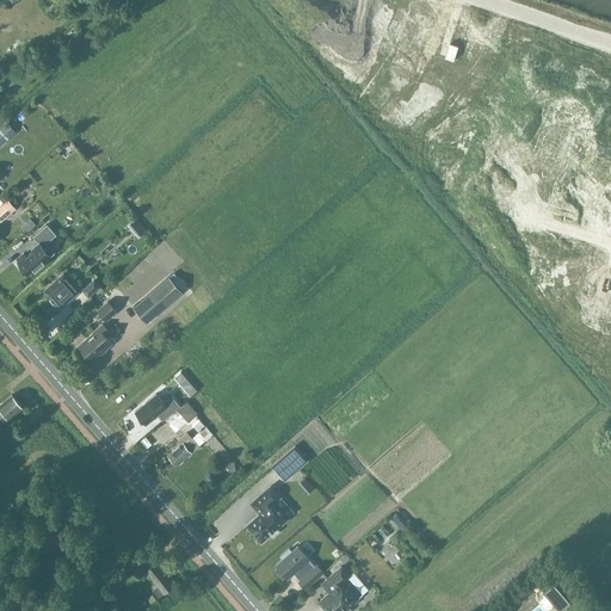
[(287,0),(287,5),(284,11),(297,16),(302,1),(298,0),(287,0)]
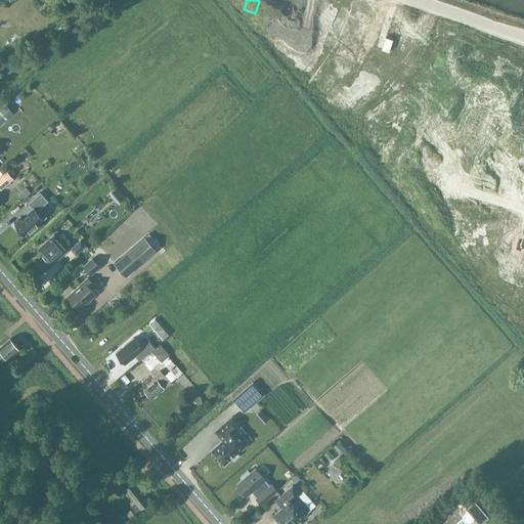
[(259,1),(255,13),(266,17),(270,5),(259,1)]
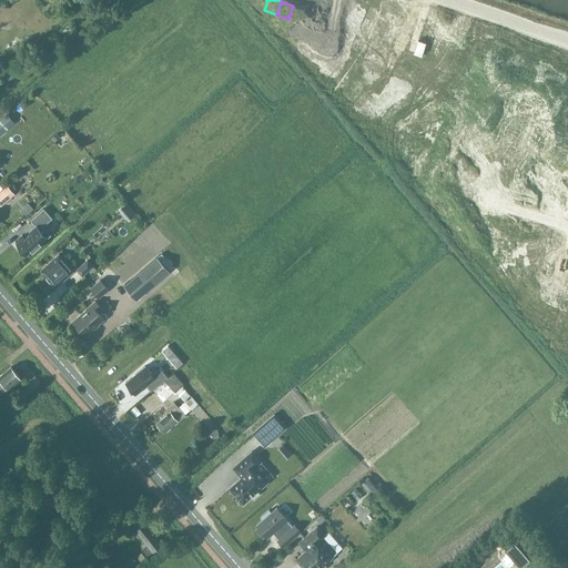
[(293,6),(288,19),(301,22),(305,9),(293,6)]
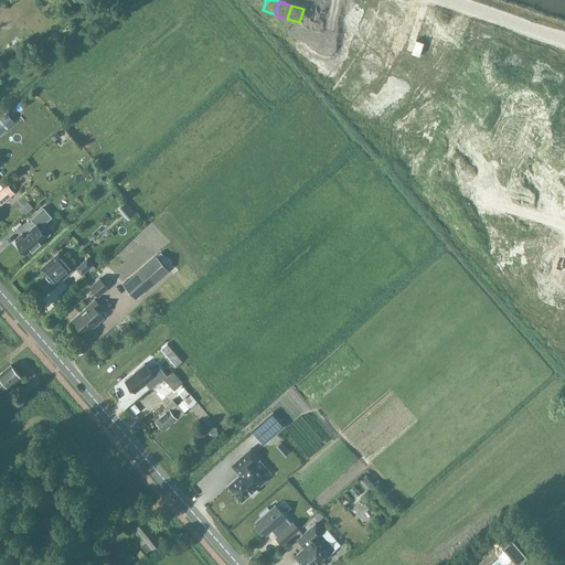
[(304,9),(299,22),(311,27),(316,13),(304,9)]
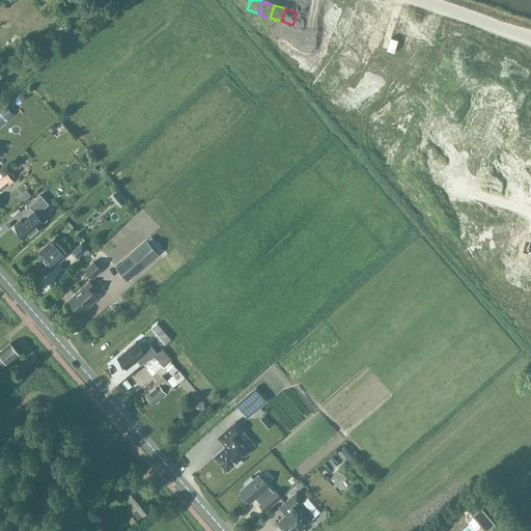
[(245,16),(243,22),(254,26),(258,14),(247,9),(245,16)]
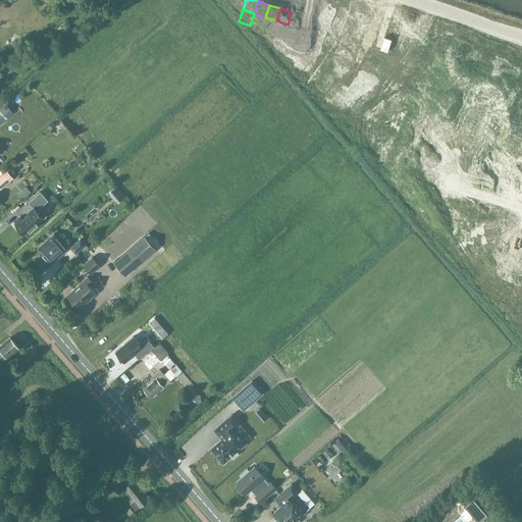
[(254,13),(250,25),(261,30),(265,17),(254,13)]
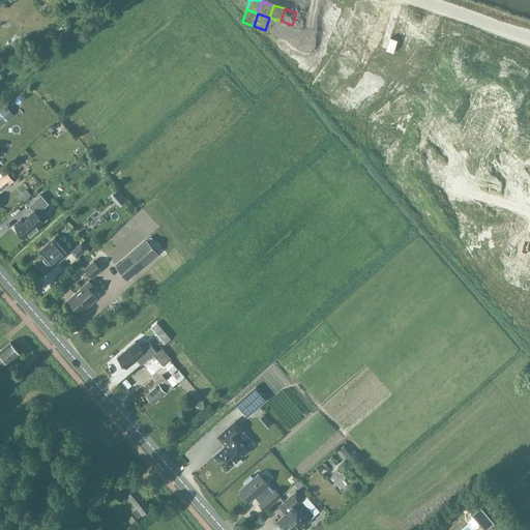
[(269,18),(265,30),(276,33),(281,21),(269,18)]
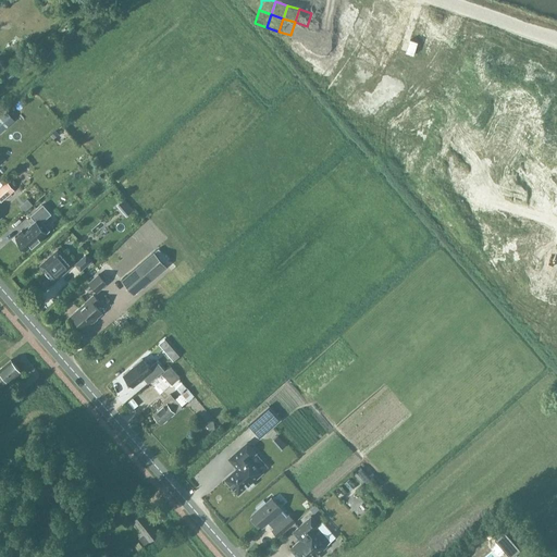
[(295,22),(291,35),(302,39),(307,26),(295,22)]
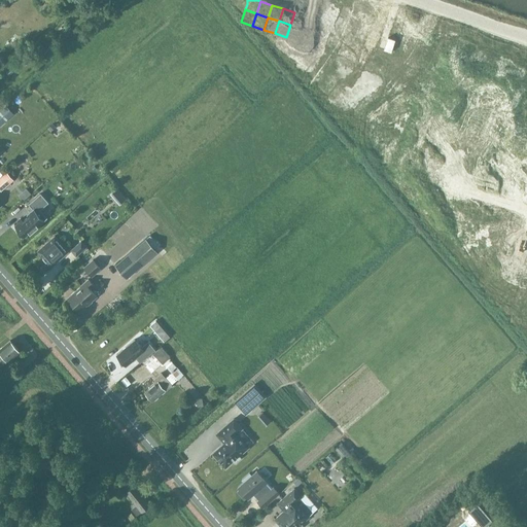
[(388,38),(384,49),(391,51),(395,40),(388,38)]
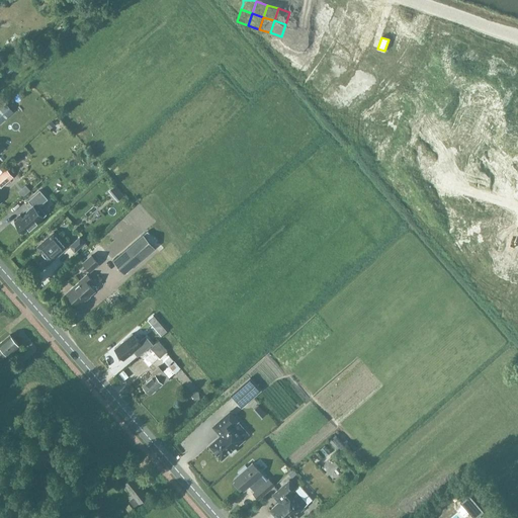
[(422,48),(418,59),(431,63),(434,52),(429,50),(422,48)]
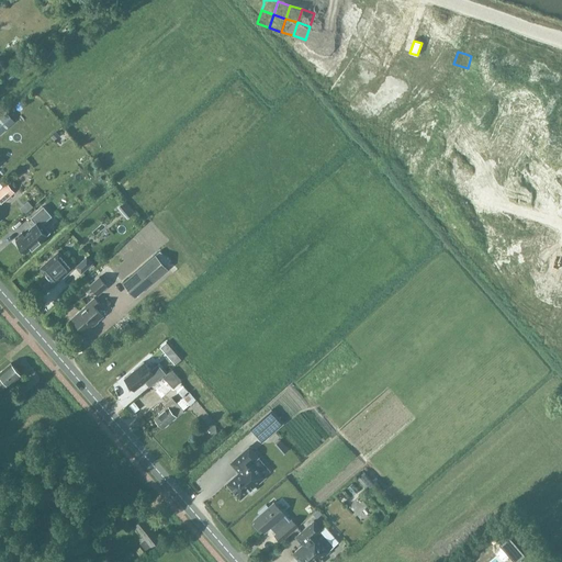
[(471,56),(468,68),(481,72),(484,60),(478,58),(471,56)]
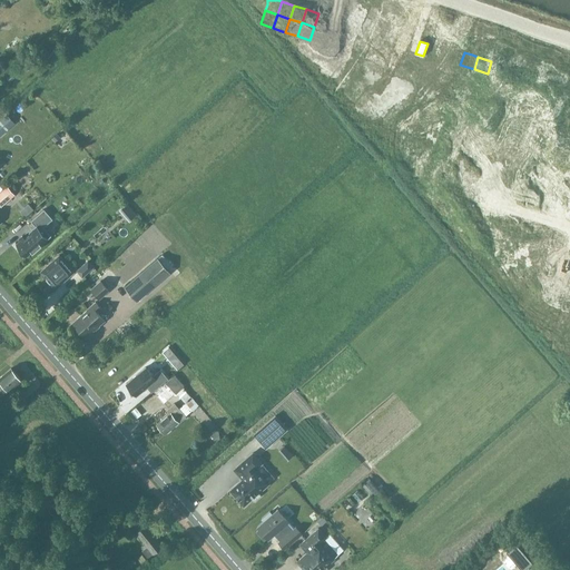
[(460,65),(457,77),(470,81),(474,69),(460,65)]
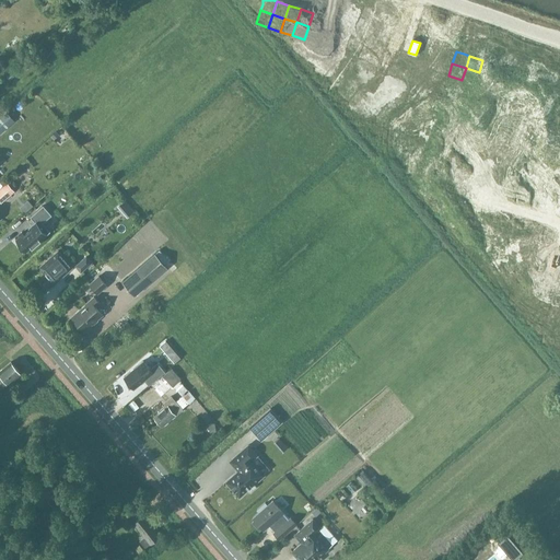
[(466,68),(462,80),(475,84),(479,72),(466,68)]
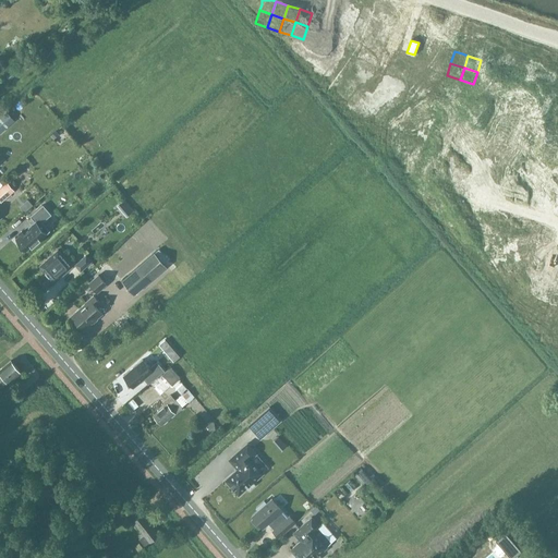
[(387,72),(384,83),(403,87),(405,75),(387,72)]
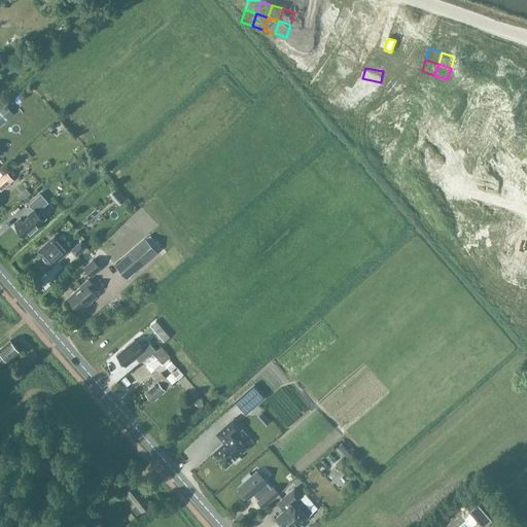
[(422,71),(418,82),(430,86),(434,75),(422,71)]
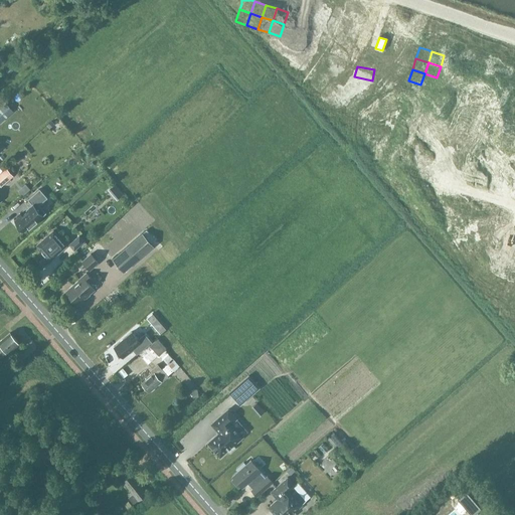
[(424,73),(420,84),(433,89),(437,77),(424,73)]
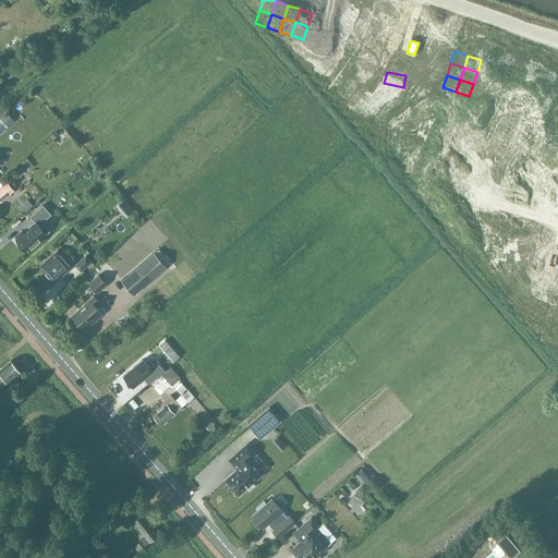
[(384,83),(381,94),(400,98),(403,87),(384,83)]
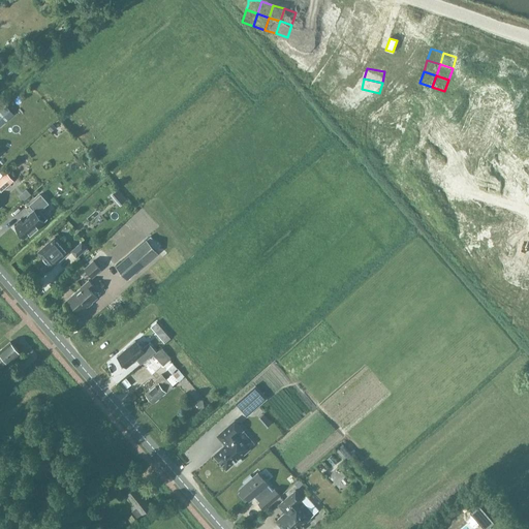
[(419,83),(415,94),(423,96),(429,98),(432,87),(419,83)]
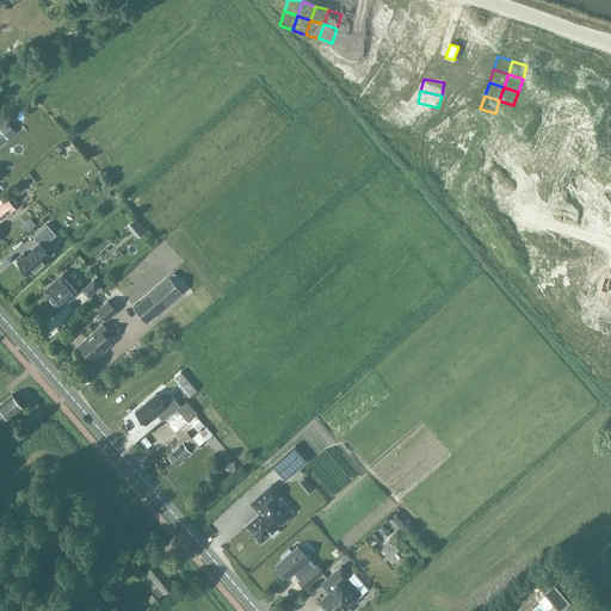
[(600,109),(596,123),(604,125),(605,121),(610,122),(610,99),(608,111),(600,109)]
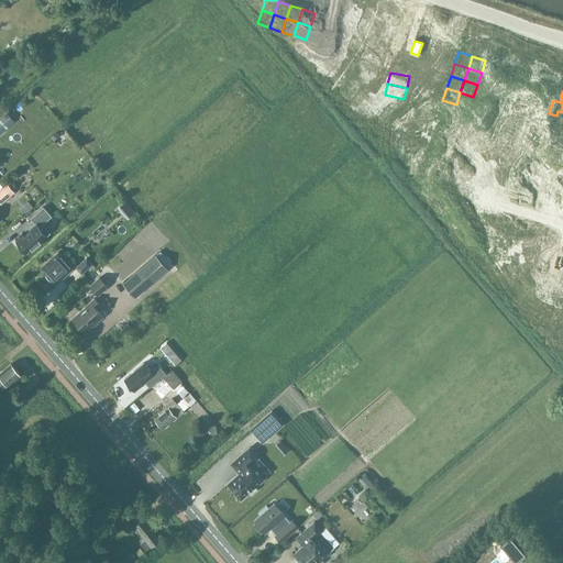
[(460,92),(456,105),(462,107),(470,109),(473,97),(460,92)]
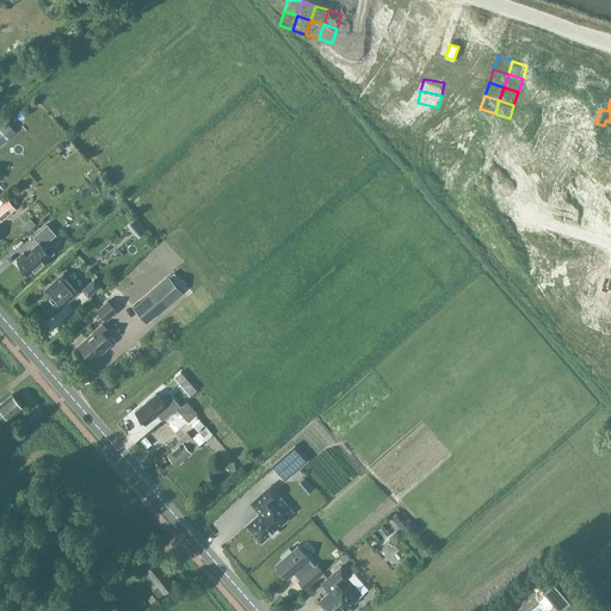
[(417,109),(414,122),(434,125),(437,113),(417,109)]
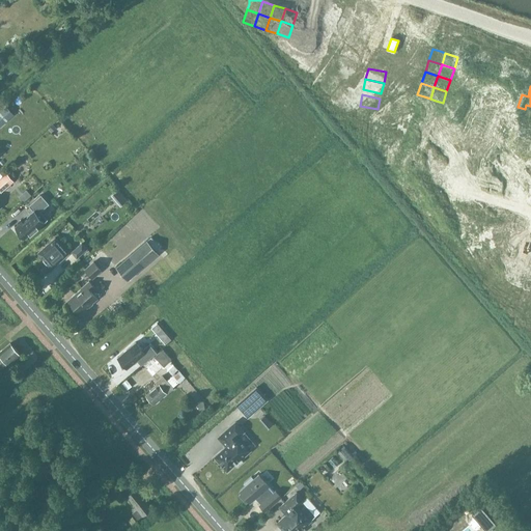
[(6,106),(0,111),(0,127),(14,114),(6,106)]
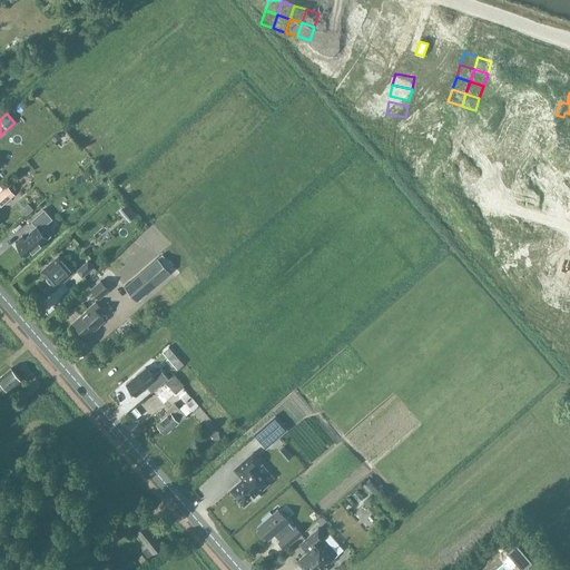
[(386,114),(383,125),(403,128),(405,117),(386,114)]
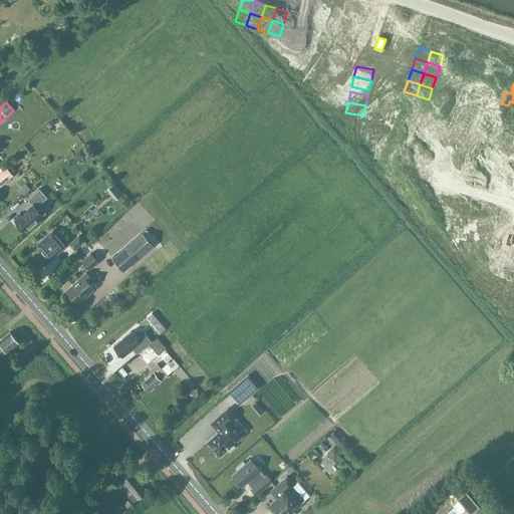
[(345,112),(343,122),(361,125),(363,115),(345,112)]
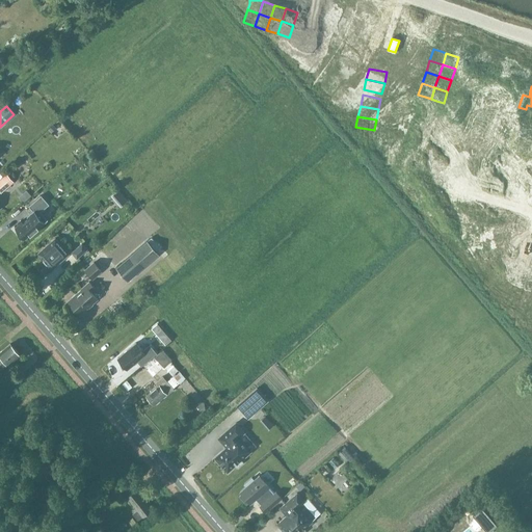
[(355,127),(353,137),(371,141),(374,130),(355,127)]
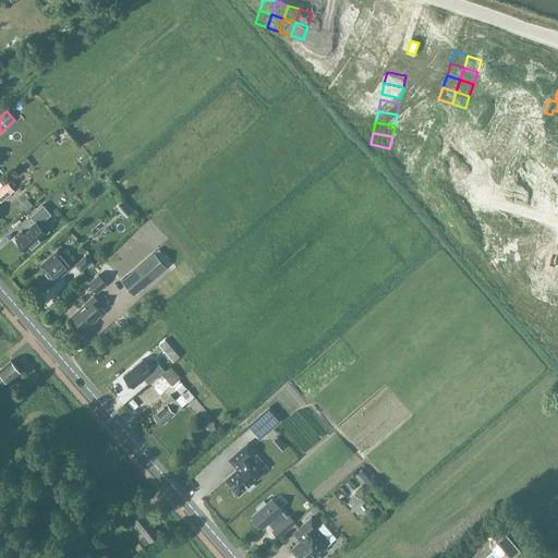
[(0,187),(0,201),(1,202),(14,191),(8,182),(0,187)]
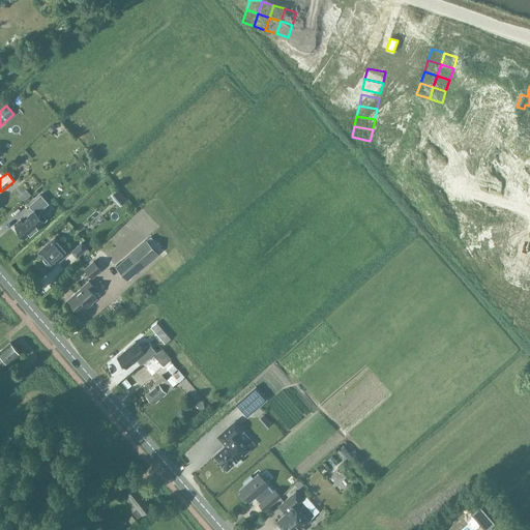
[(529,188),(525,187),(521,208),(529,209),(529,188)]
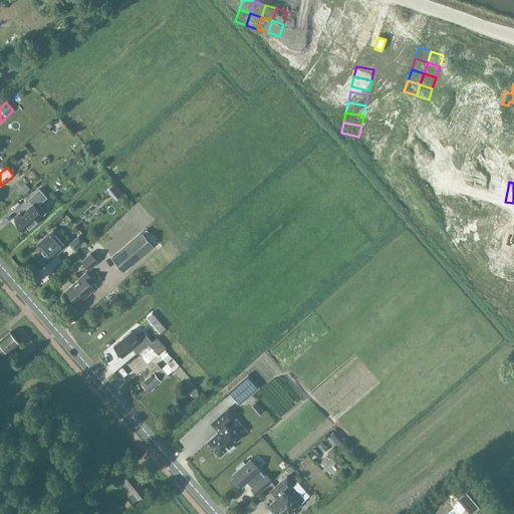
[(47,198),(40,189),(28,199),(32,204),(26,209),(27,210),(22,215),(21,213),(15,219),(14,218),(14,219),(25,231),(46,212),(39,205),(47,198)]
